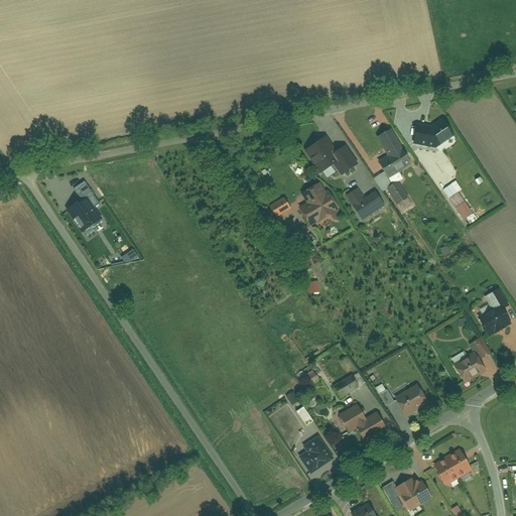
[(433,127),(419,126),(415,144),(437,148),(456,136),(444,120),(433,127)]
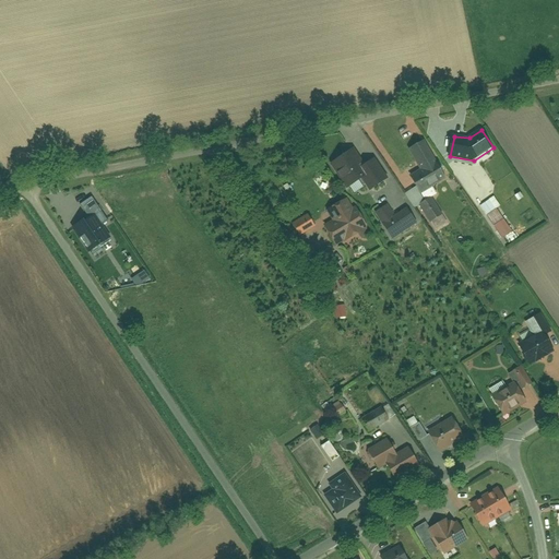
[(426,141),(411,150),(423,169),(412,175),(423,193),(449,179),(426,141)]
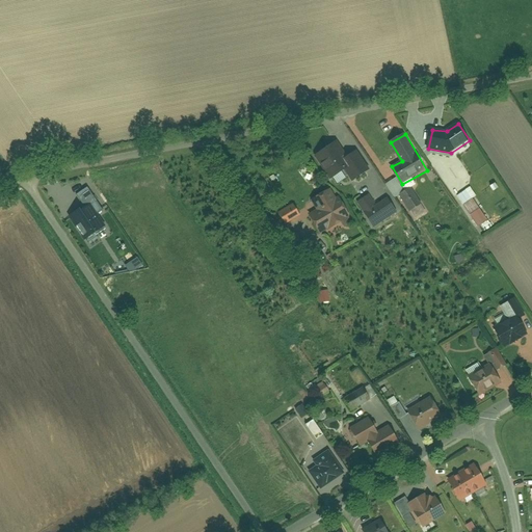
[(339,141),(316,157),(331,180),(354,164),(339,141)]
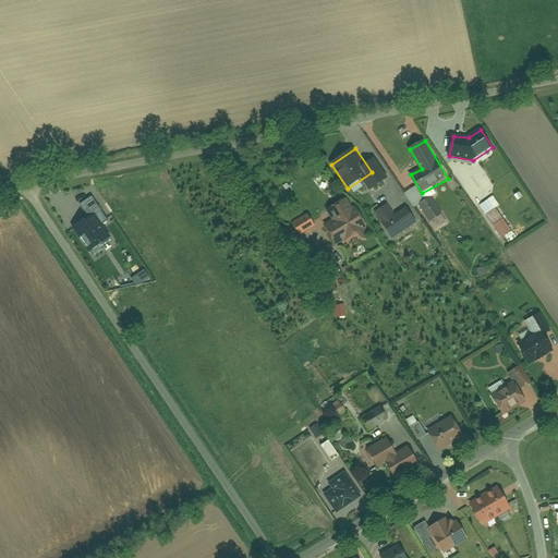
[(478,206),(485,215),(498,206),(493,196),(478,206)]
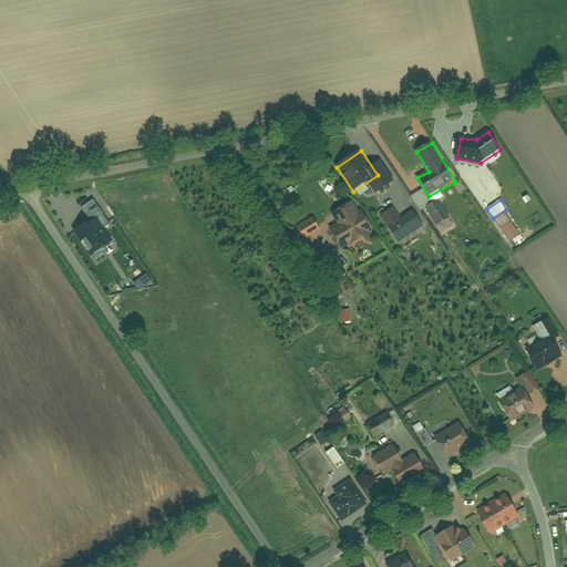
[(80,210),(89,224),(95,219),(103,230),(109,226),(92,202),(80,210)]
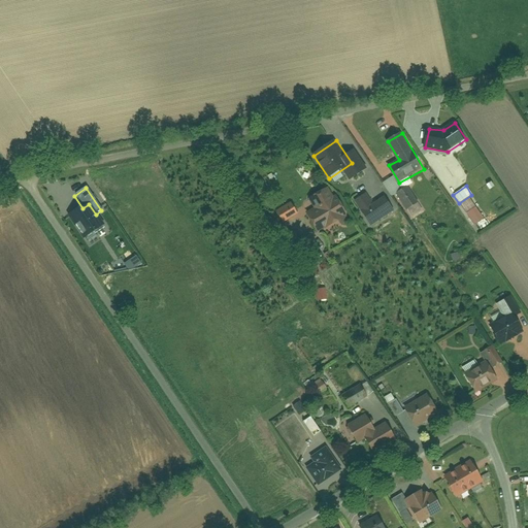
[(330,188),(310,200),(317,209),(308,215),(320,232),(350,213),(338,194),(335,196),(330,188)]
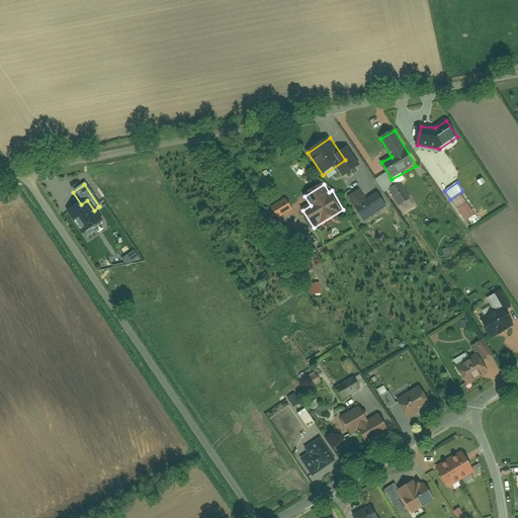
[(361,189),(349,196),(365,222),(387,205),(378,192),(367,198),(361,189)]
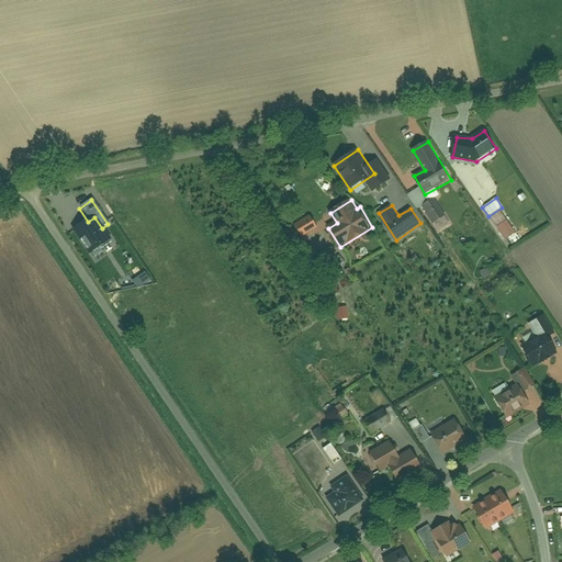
[(499,210),(489,217),(504,240),(514,234),(499,210)]
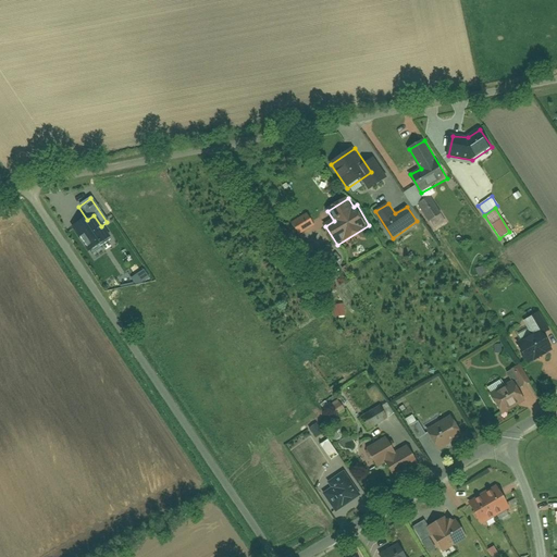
[(296,237),(313,226),(306,213),(288,224),(296,237)]
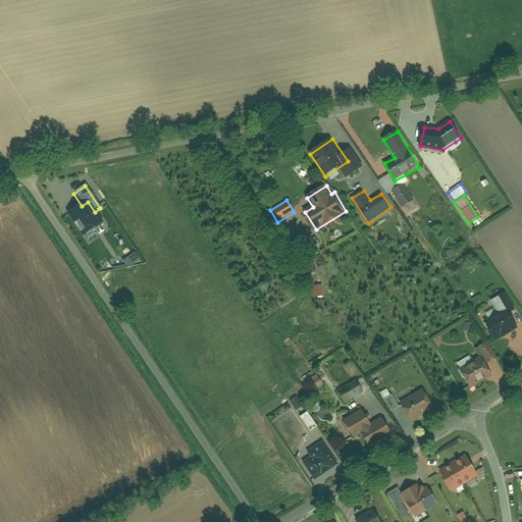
[(82,239),(103,225),(95,212),(88,202),(82,206),(66,216),(82,239)]
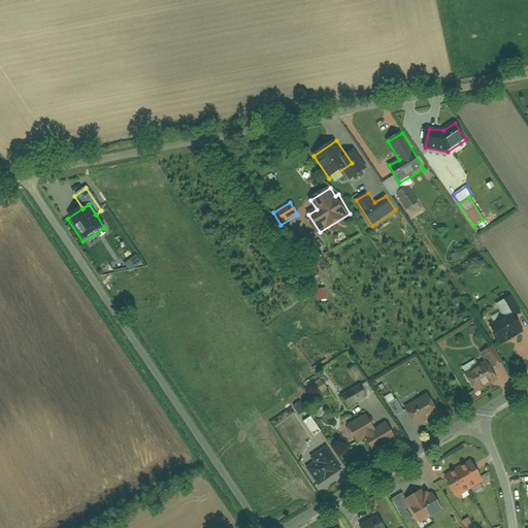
[(317,301),(327,300),(325,288),(315,290),(317,301)]
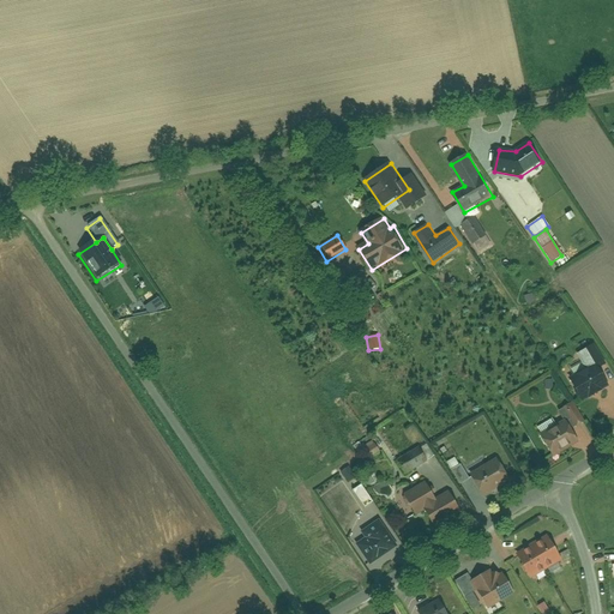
[(579,354),(589,369),(599,365),(601,368),(608,365),(597,344),(579,354)]
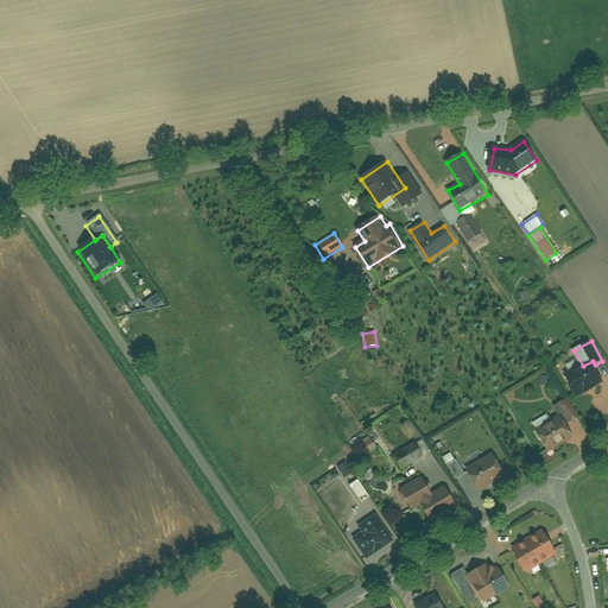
[(583,366),(567,375),(580,398),(606,382),(595,365),(593,361),(583,366)]
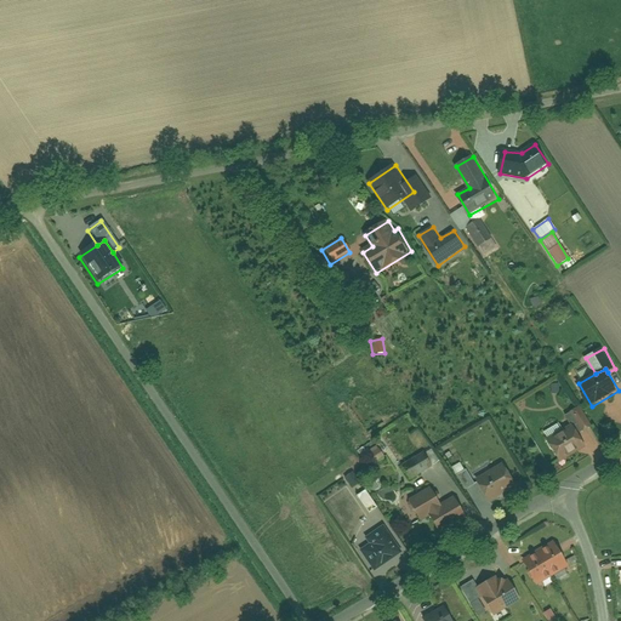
[(567,416),(571,426),(575,423),(580,433),(593,426),(584,406),(567,416)]
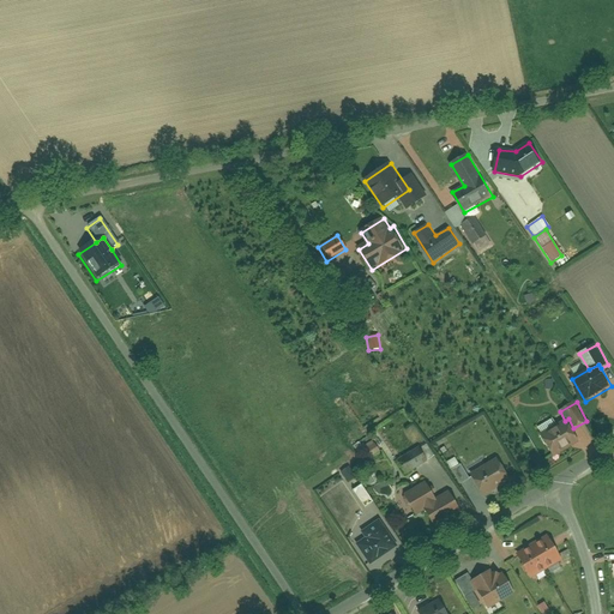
[(565,421),(542,434),(555,456),(581,441),(573,428),(569,419),(565,421)]
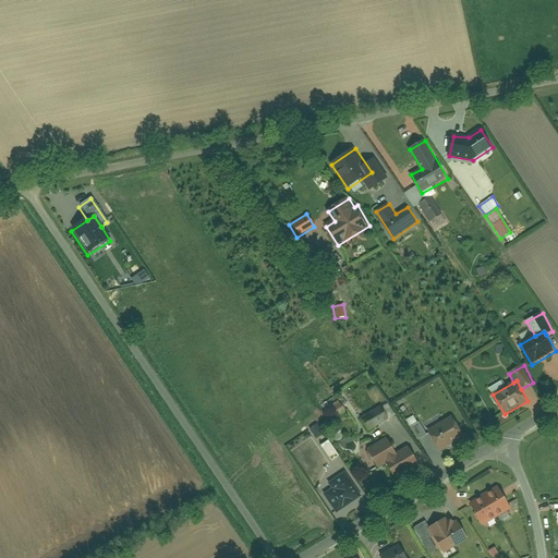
[(340,400),(330,407),(337,417),(348,411),(340,400)]
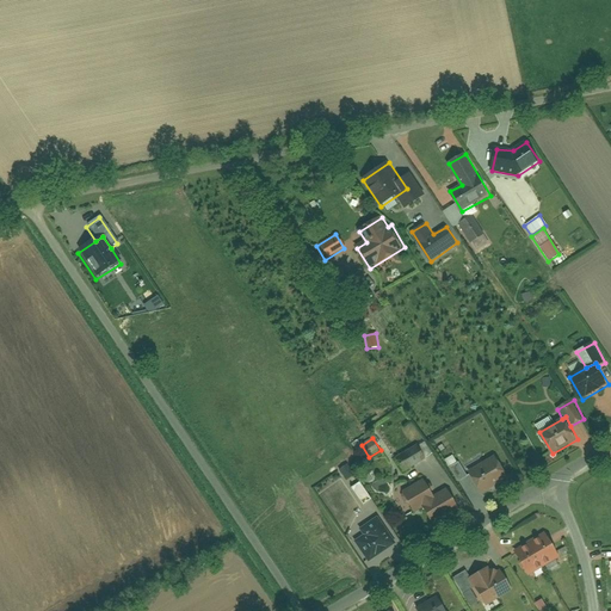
[(418,445),(397,457),(406,473),(427,460),(418,445)]
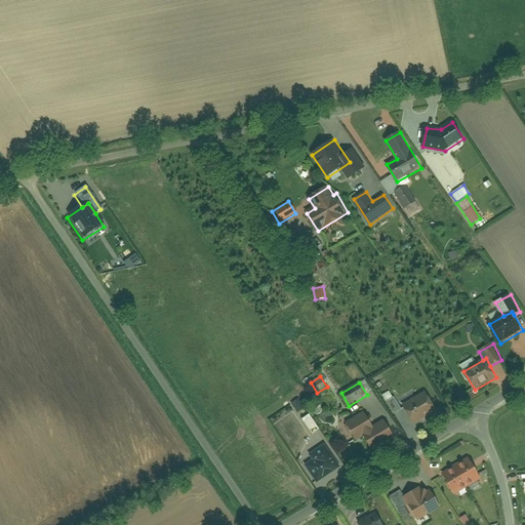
[(400,400),(414,423),(441,410),(427,385),(400,400)]
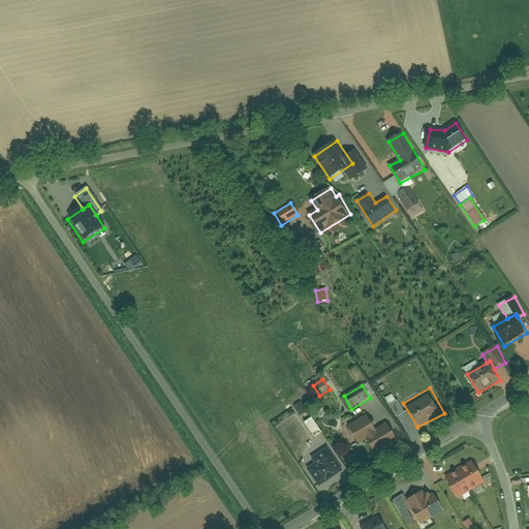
[(390,404),(397,400),(394,394),(386,398),(390,404)]
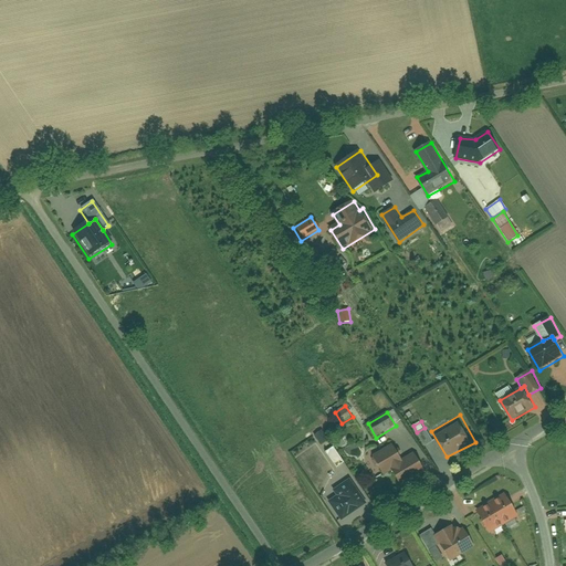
[(425,428),(417,432),(426,446),(433,440),(426,428),(425,428)]
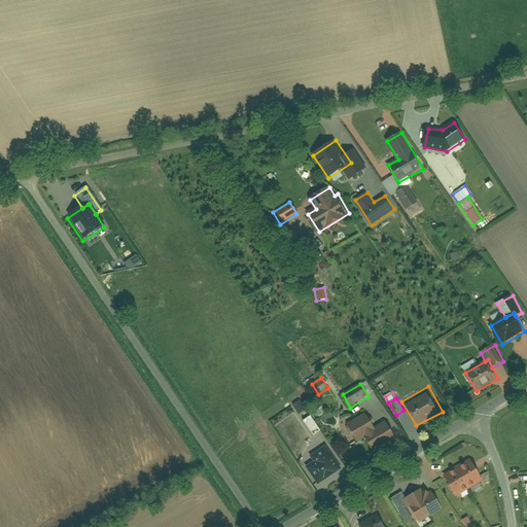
[(294,407),(301,415),(307,411),(301,402),(294,407)]
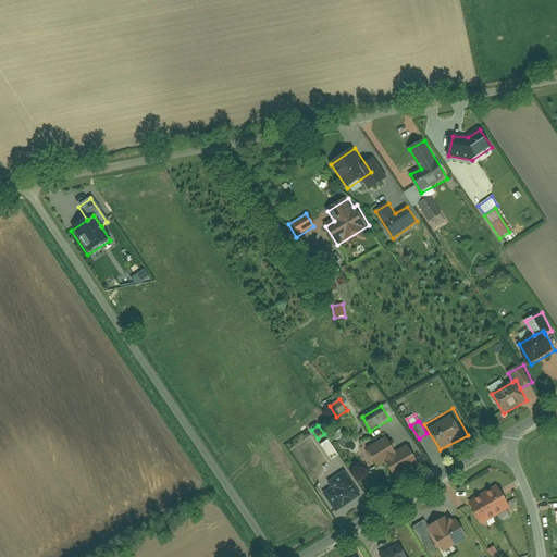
[(396,452),(387,436),(368,448),(380,468),(387,463),(396,478),(420,462),(408,444),(396,452)]
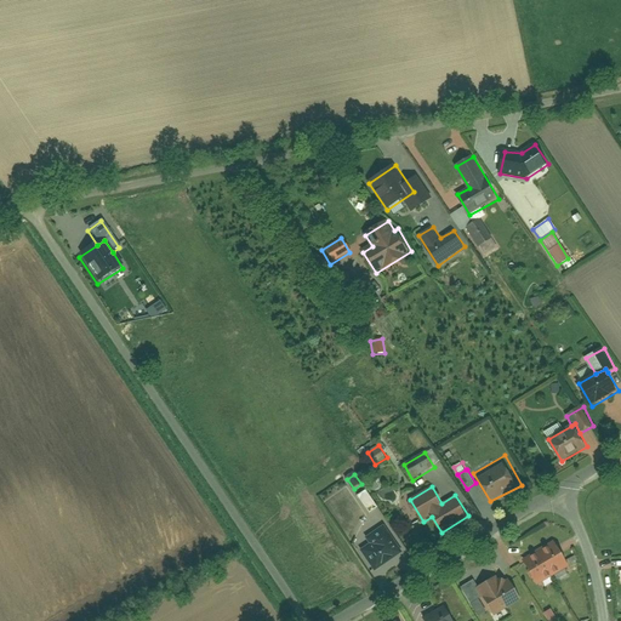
[(368,490),(359,496),(371,513),(380,507),(368,490)]
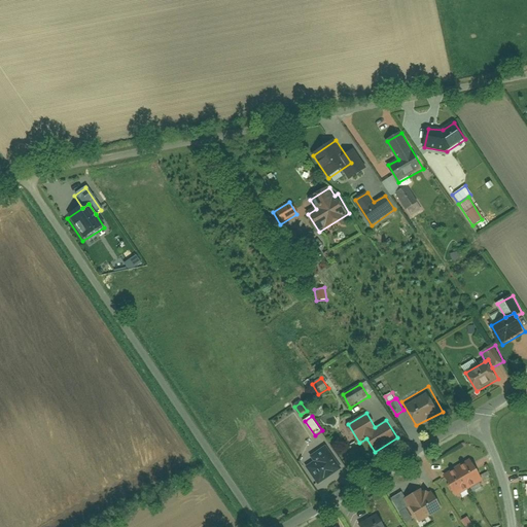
[(315,462),(308,466),(320,485),(344,468),(327,445),(311,456),(315,462)]
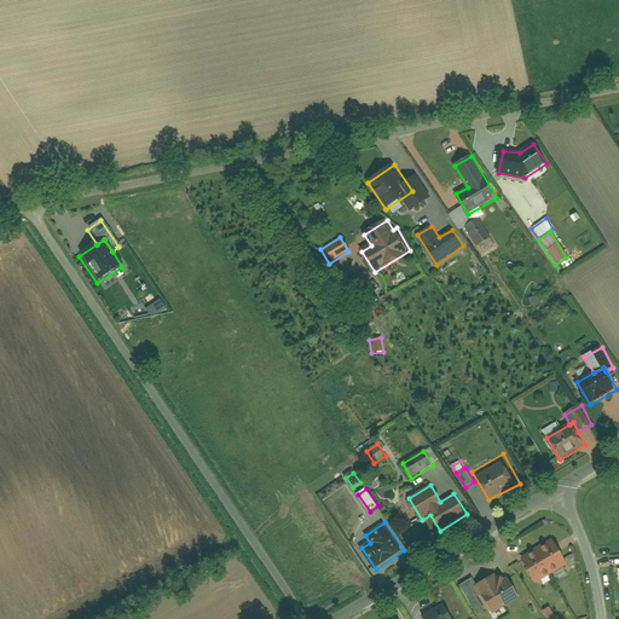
[(554,539),(522,557),(537,583),(570,565),(554,539)]
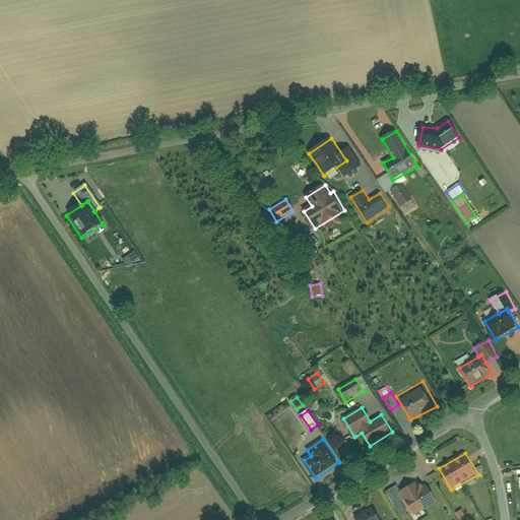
[(406,491),(408,499),(412,513),(436,507),(430,482),(423,483),(406,488),(406,491)]
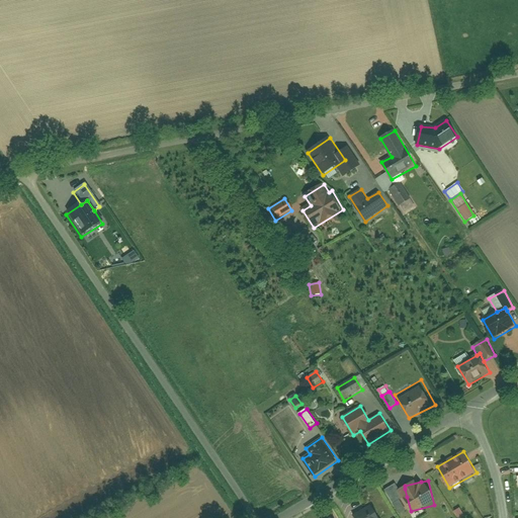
[(405,489),(397,484),(385,490),(394,504),(399,501),(407,497),(405,489)]
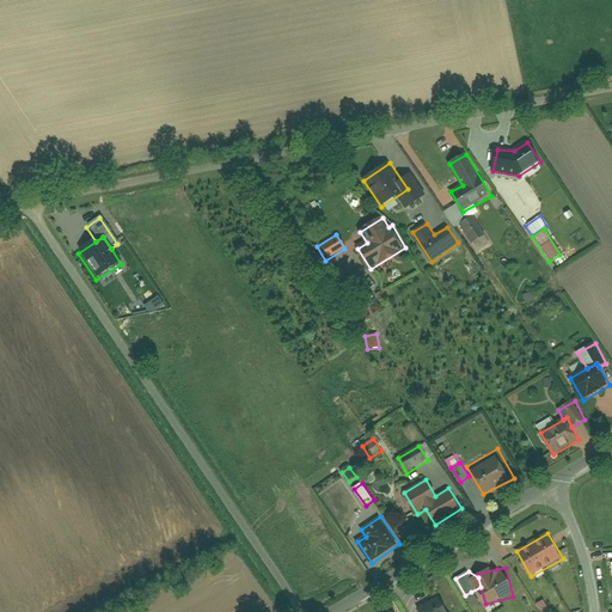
[(479,604),(471,592),(465,595),(464,597),(472,609),(479,604)]
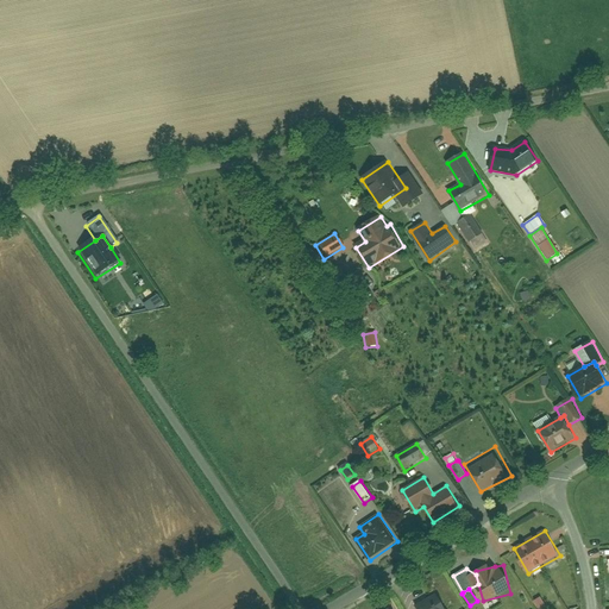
[(444,608),(435,594),(413,607),(414,608),(444,608)]
